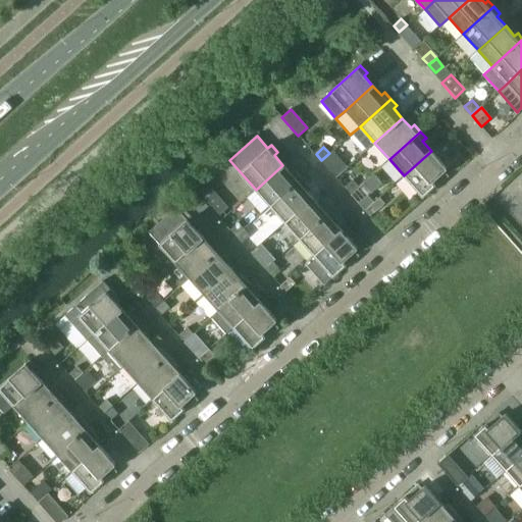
[(333,150),(329,153),(321,160),(329,169),(342,158),(333,150)]
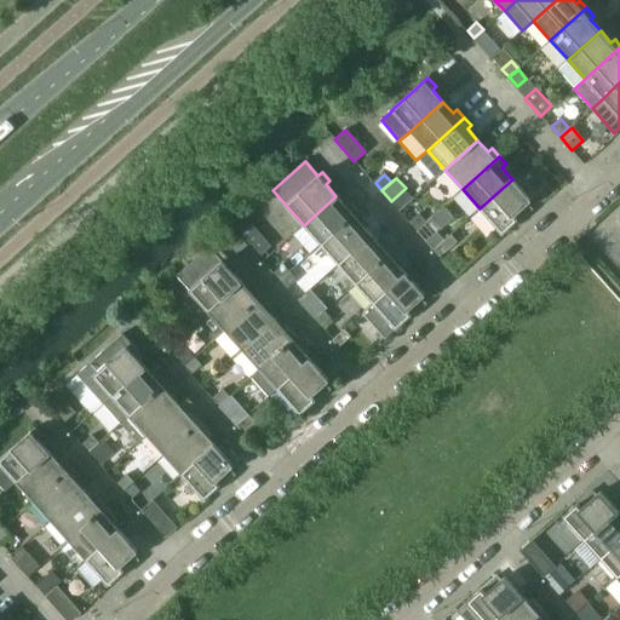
[(512,179),(480,208),(501,234),(517,219),(514,216),(530,200),(512,179)]
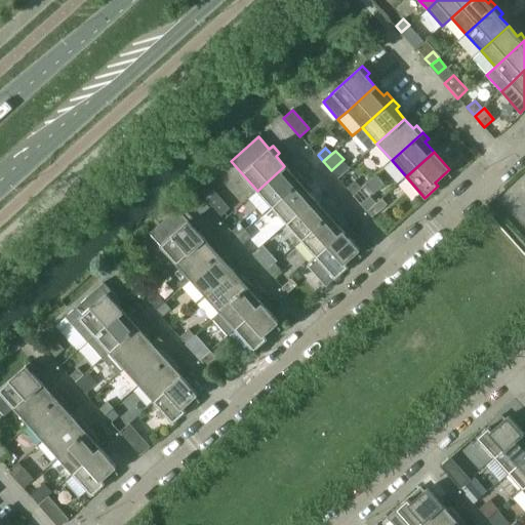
[(284,166),(257,191),(272,207),(303,179),(296,173),(293,175),(284,166)]
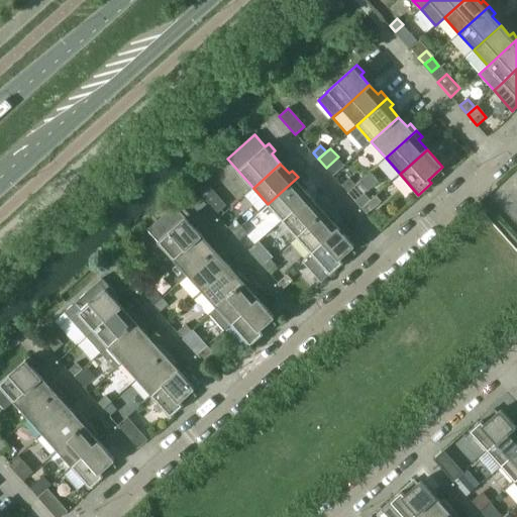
[(298,177),(268,204),(282,220),(309,196),(301,186),(304,183),(298,177)]
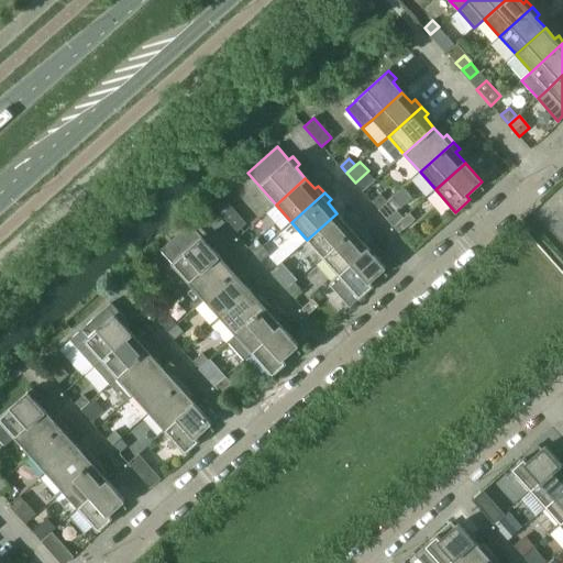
[(372,201),(378,209),(386,201),(381,195),(372,201)]
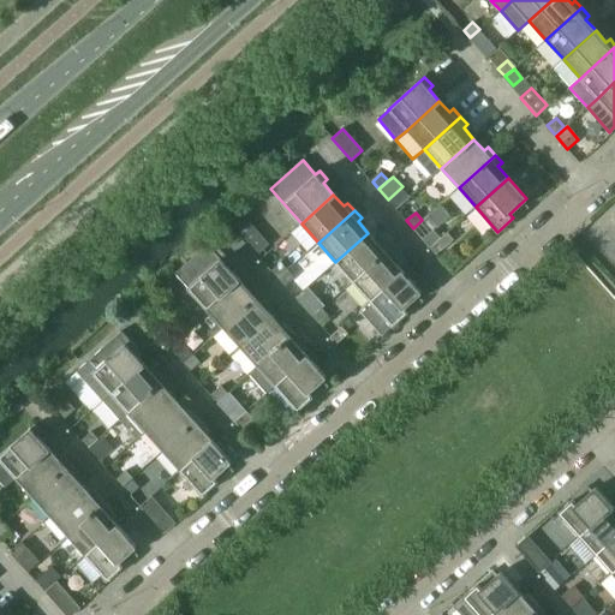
[(422,220),(413,228),(419,236),(429,227),(422,220)]
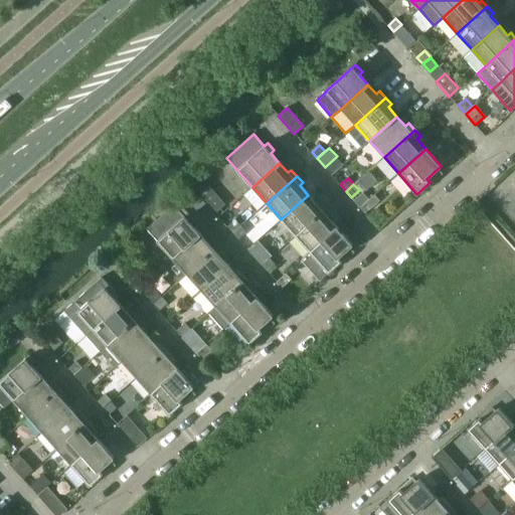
[(211,189),(202,197),(215,212),(225,204),(211,189)]
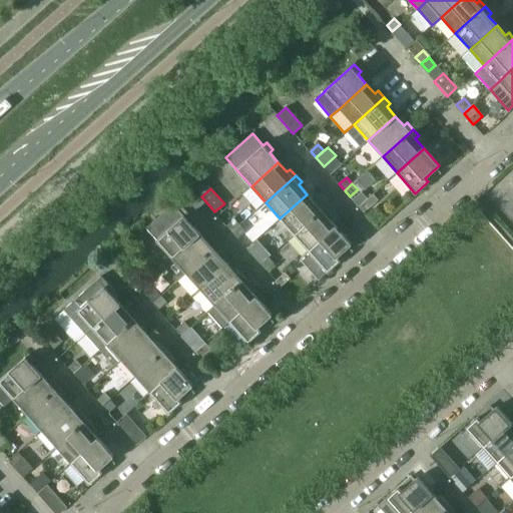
[(204,202),(193,190),(185,197),(196,210),(204,202)]
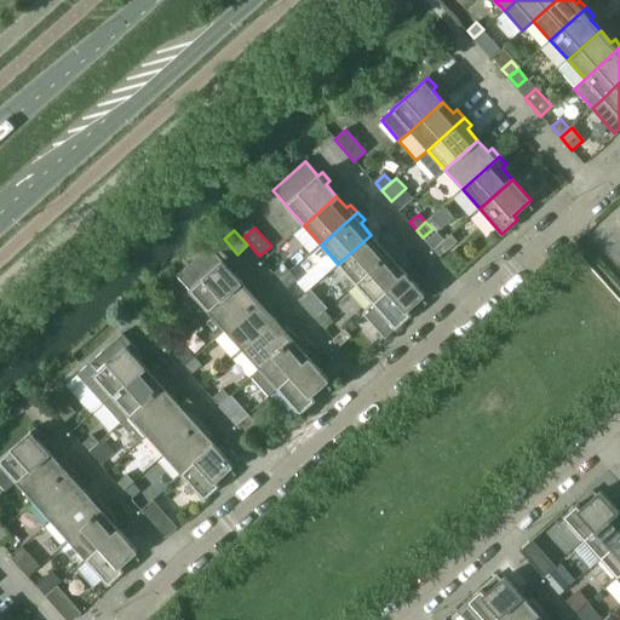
[(371,235),(338,264),(356,283),(392,251),(385,244),(382,247),(371,235)]
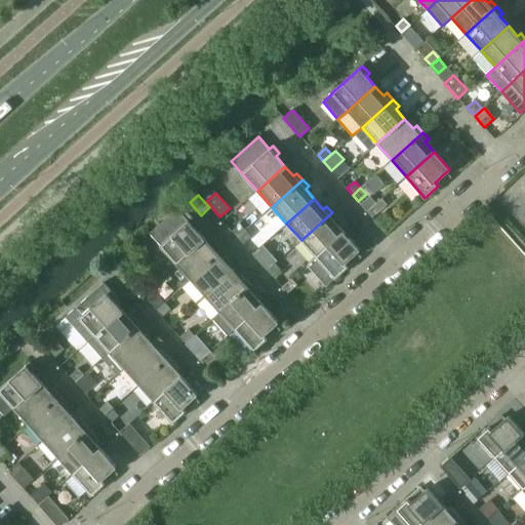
[(372,208),(376,213),(386,205),(381,199),(372,208)]
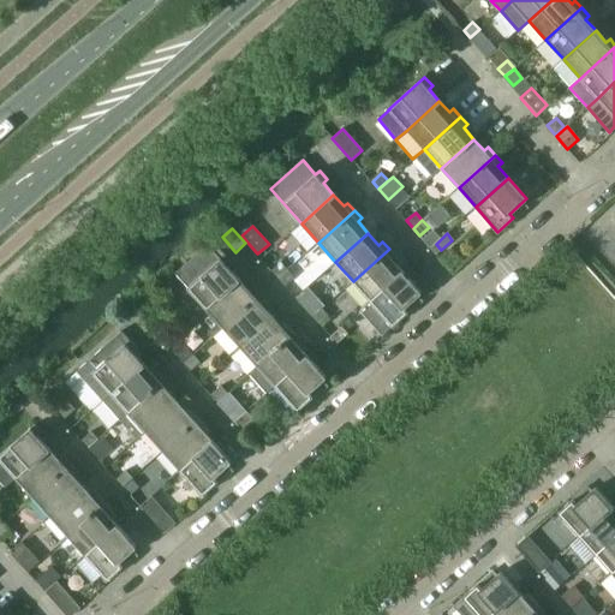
[(175,273),(187,287),(206,308),(238,279),(228,268),(232,264),(212,242),(175,273)]
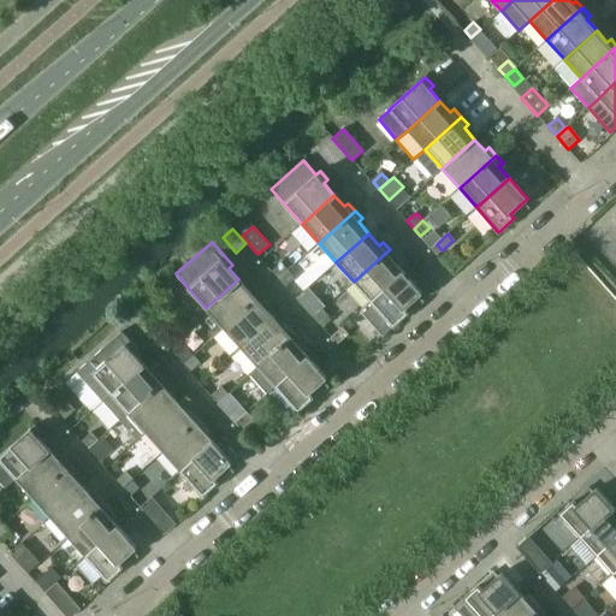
[(390,249),(354,282),(371,301),(403,272),(392,261),(397,258),(390,249)]
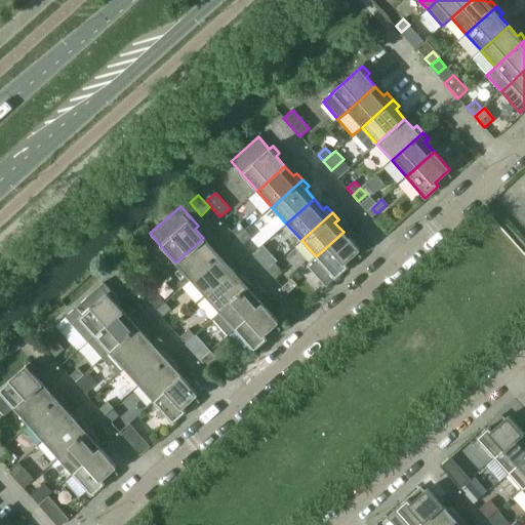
[(232,231),(237,238),(245,231),(239,224),(232,231)]
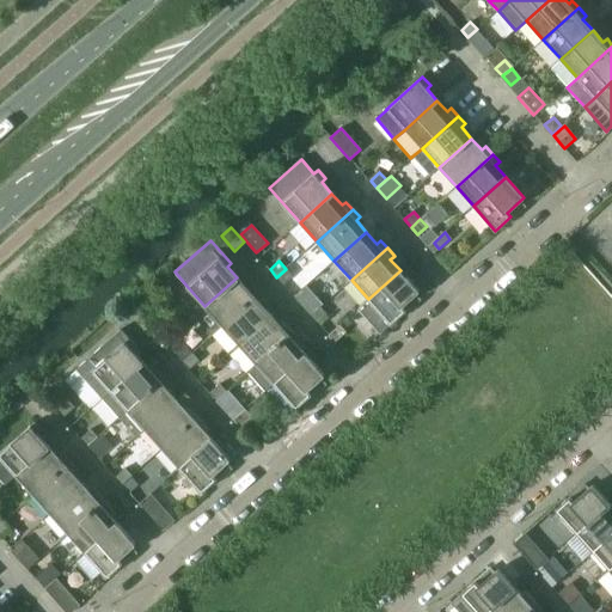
[(286,269),(276,277),(283,285),(292,276),(286,269)]
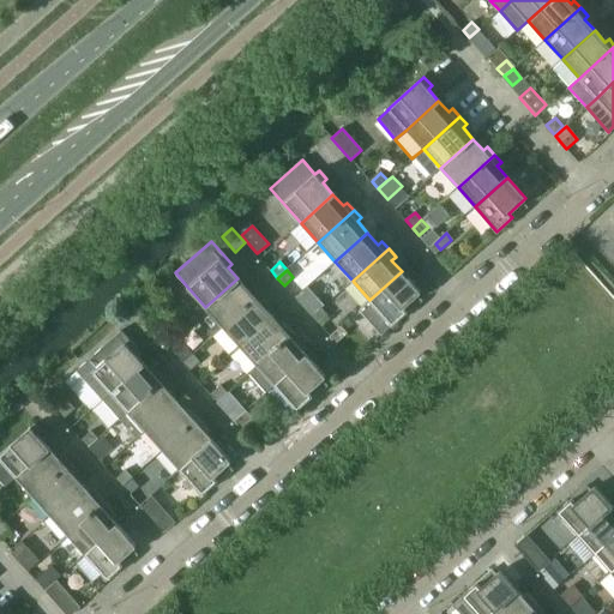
[(416,270),(408,278),(414,286),(420,292),(423,296),(433,288),(416,270)]
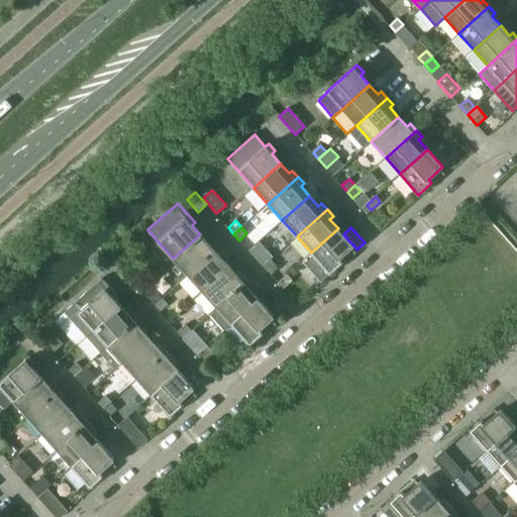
[(321,282),(342,263),(339,259),(353,245),(348,240),(343,234),(338,228),(311,252),(302,261),(321,282)]
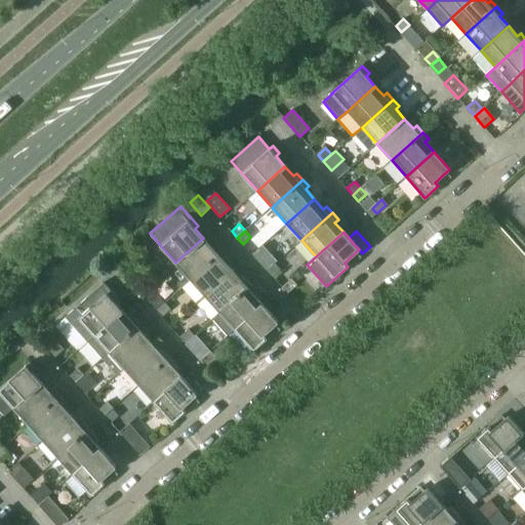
[(203,238),(175,263),(191,279),(221,252),(215,245),(212,248),(203,238)]
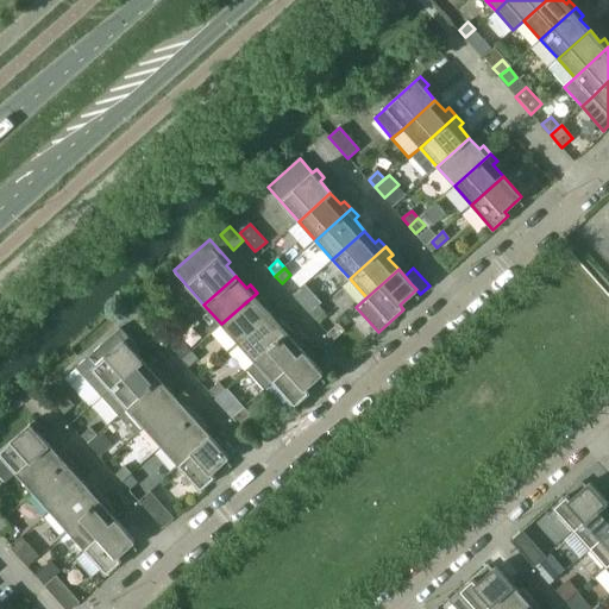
[(305,284),(293,295),(309,314),(321,302),(305,284)]
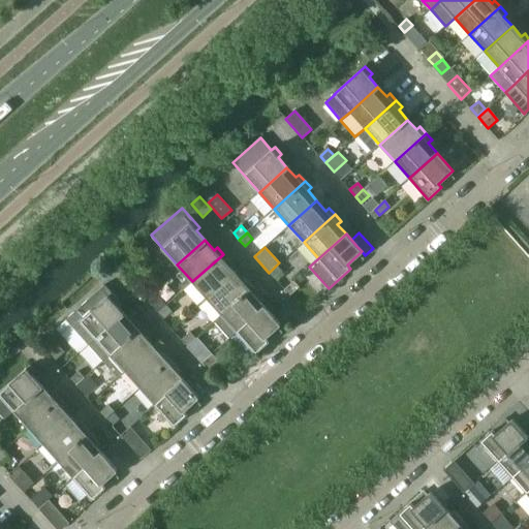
[(223,254),(192,281),(207,299),(235,274),(226,263),(229,260),(223,254)]
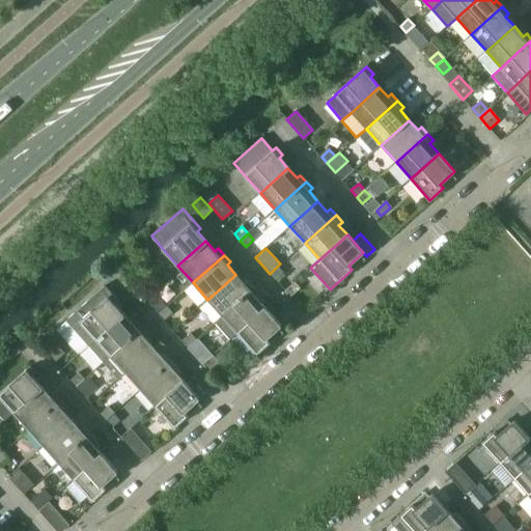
[(278,267),(270,274),(276,280),(283,273),(278,267)]
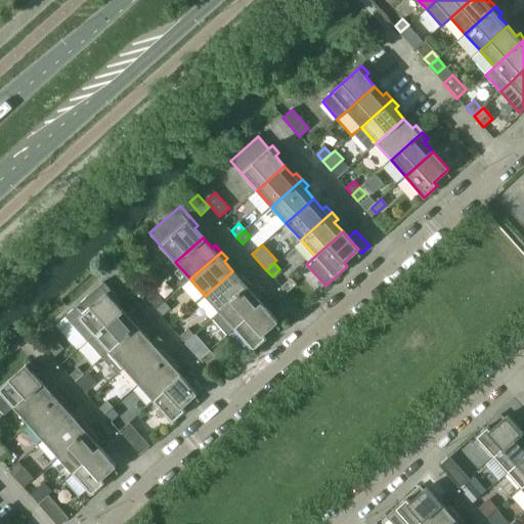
[(232,271),(205,296),(220,312),(251,285),(245,277),(242,280),(232,271)]
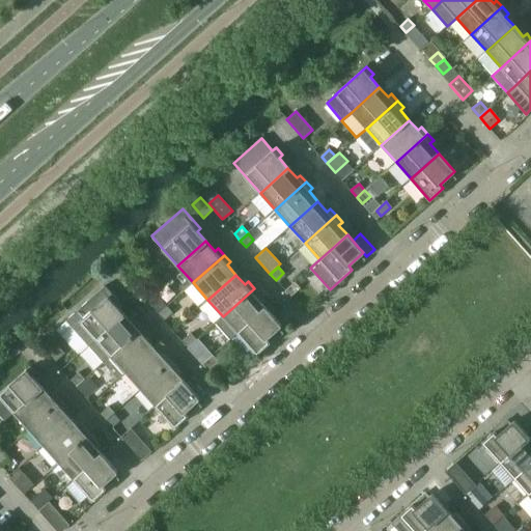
[(285,291),(289,297),(299,288),(295,283),(285,291)]
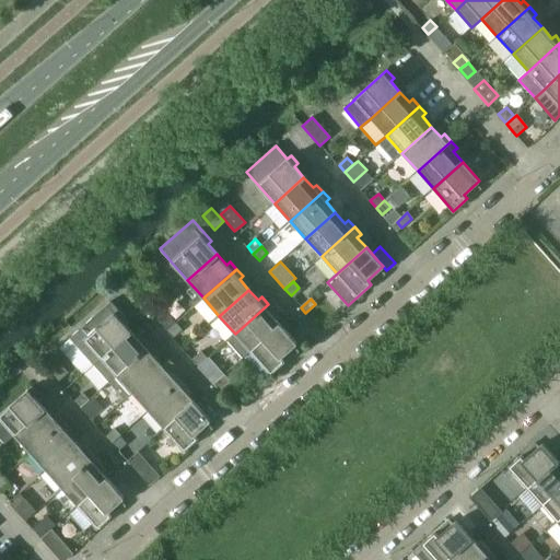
[(93,365),(102,358),(130,331),(121,321),(125,317),(111,302),(69,338),(93,365)]
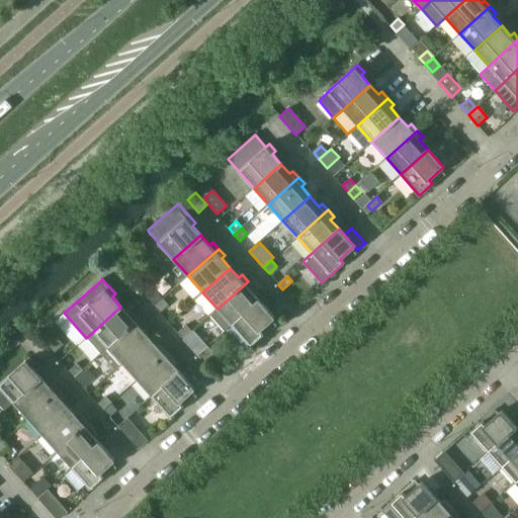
[(248,281),(218,309),(232,325),(259,300),(250,290),(254,287),(248,281)]
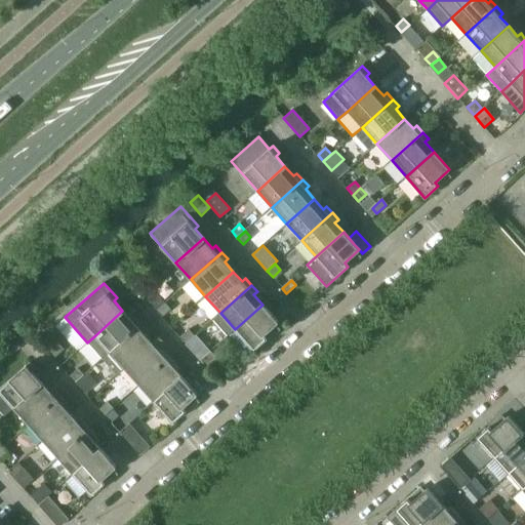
[(151,304),(157,310),(164,303),(159,296),(151,304)]
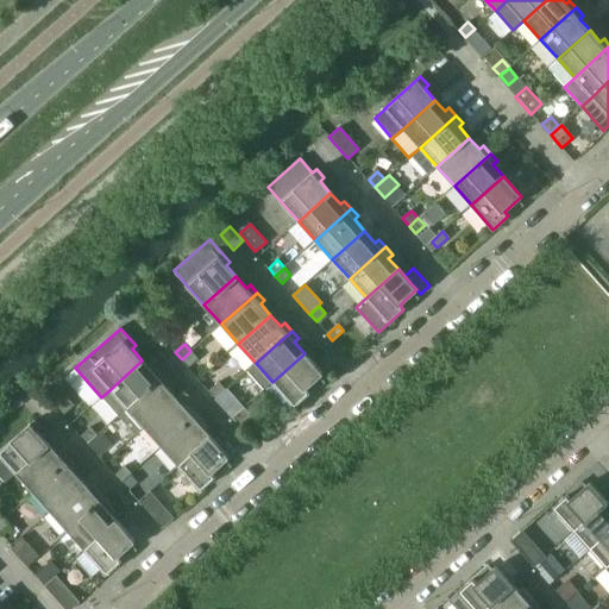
[(190,351),(182,359),(188,366),(198,359),(190,351)]
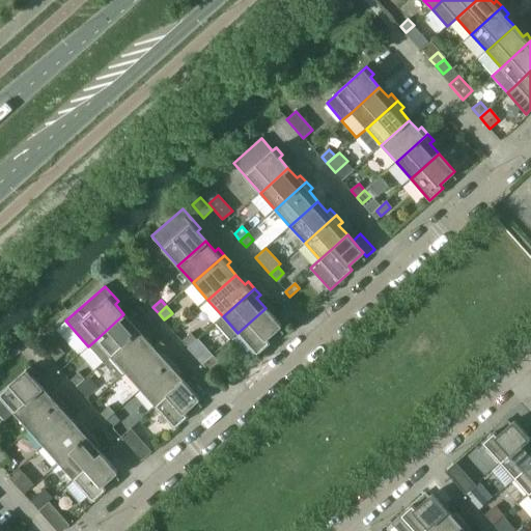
[(266,308),(238,333),(256,354),(270,342),(267,339),(281,326),(266,308)]
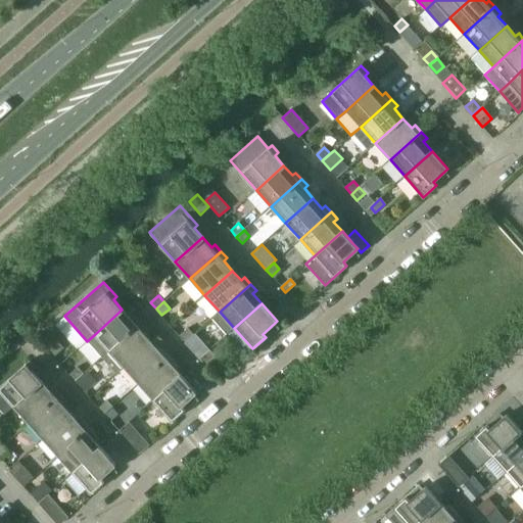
[(122,310),(95,334),(109,350),(140,323),(134,317),(131,320),(122,310)]
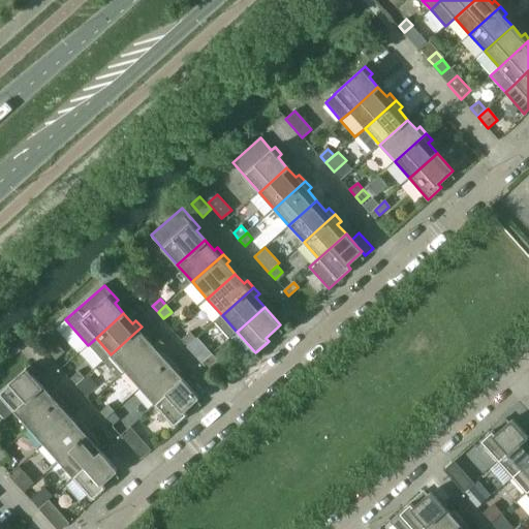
[(142,327),(111,354),(125,371),(153,346),(144,336),(148,334),(142,327)]
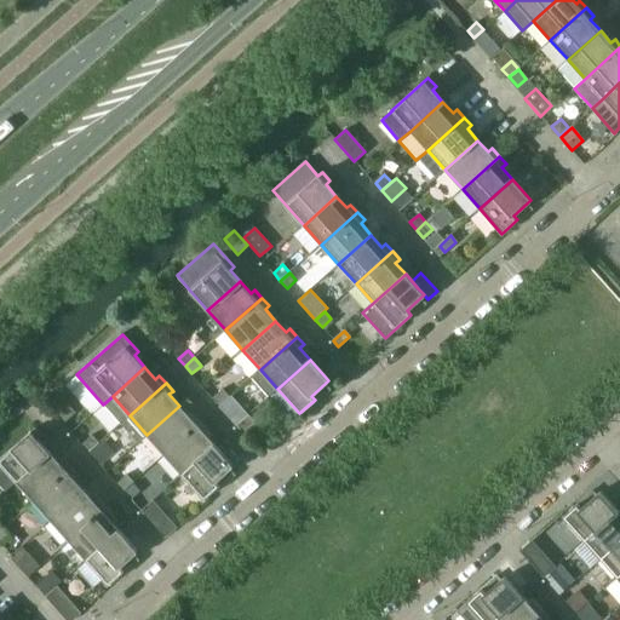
[(213,397),(219,405),(229,396),(223,389),(213,397)]
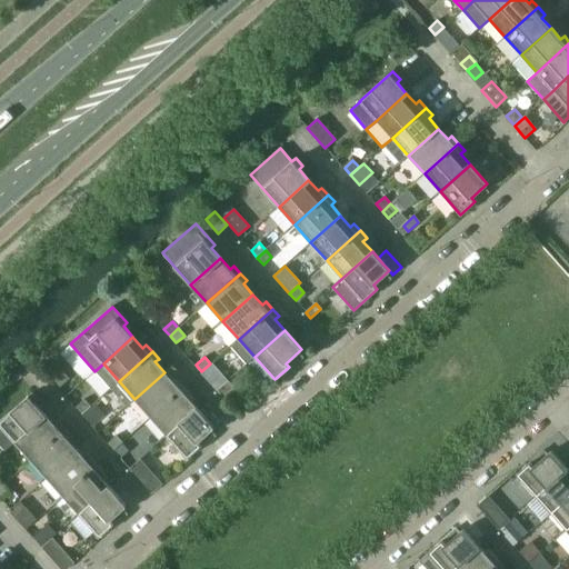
[(210,363),(201,371),(208,379),(217,371),(210,363)]
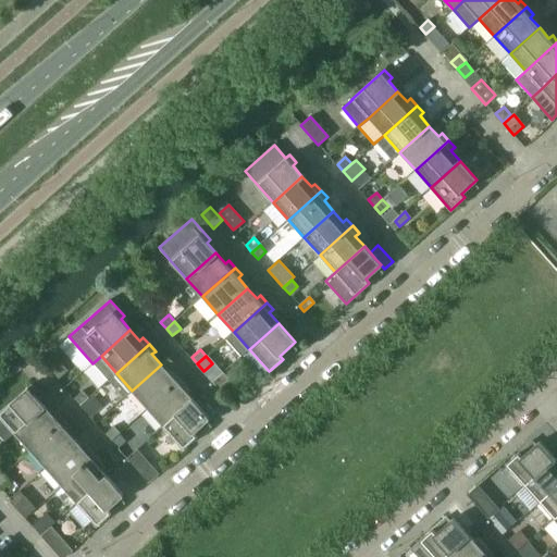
[(161,364),(132,391),(148,408),(181,379),(174,372),(171,375),(161,364)]
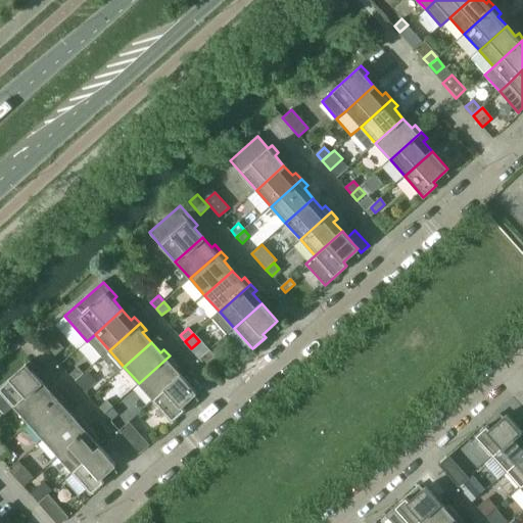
[(215,357),(209,350),(200,360),(204,365),(215,357)]
